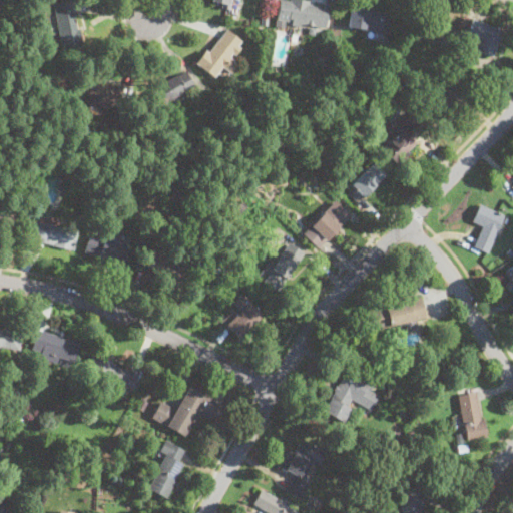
[(71,0),(79,44),(61,47),(53,2),(65,0),(71,0)]
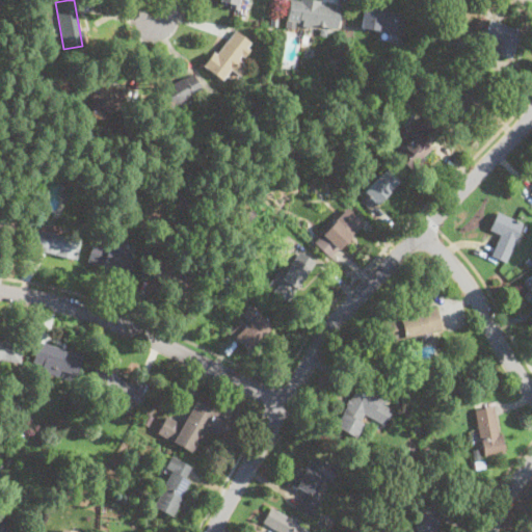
[(239,0),(238,8),(233,7),(233,4),(218,2),(218,0),(239,0)]
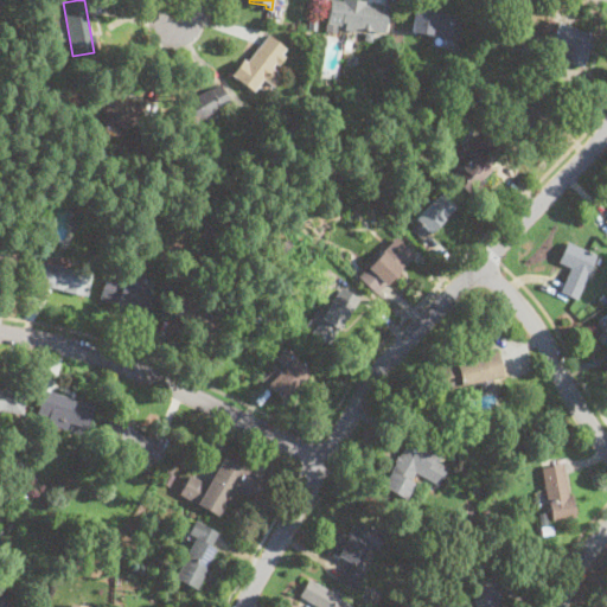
[(365,0),(365,5),(383,7),(379,32),(358,30),(358,25),(326,25),(328,0),(365,0)]
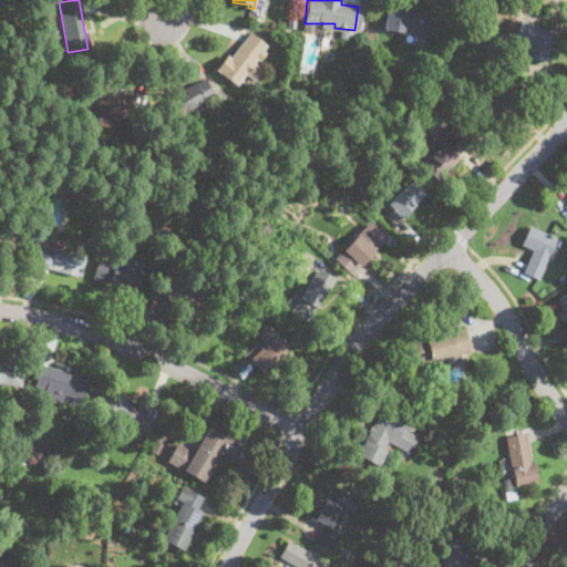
[(428,37),(384,30),(388,7),(431,13),(428,37)]
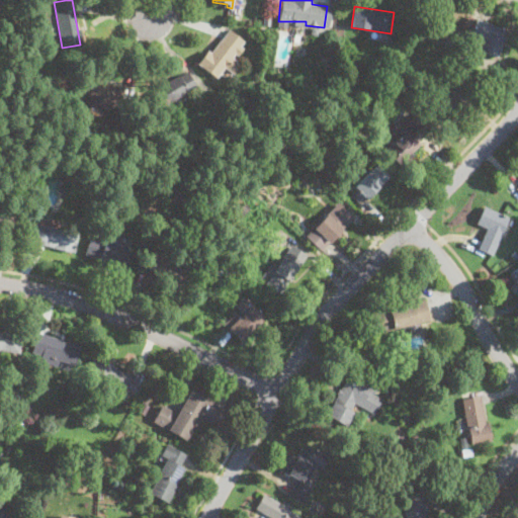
[(269,24),(262,23),(263,13),(270,14),(269,24)]
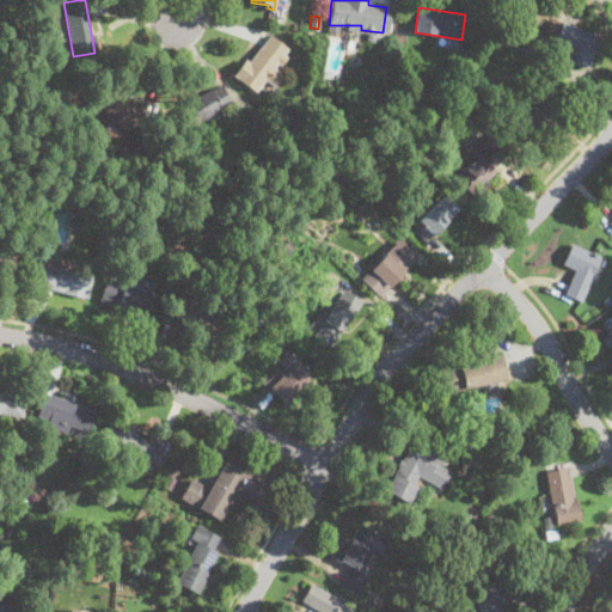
[(587,69),(565,62),(571,47),(555,41),(562,23),(599,36),(587,69)]
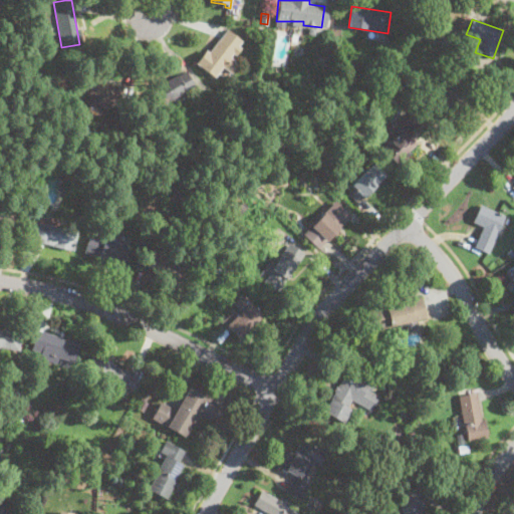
[(241,47),(235,55),(233,53),(230,57),(239,64),(231,74),(222,67),(214,77),(196,63),(207,50),(210,52),(227,29),(242,41),(238,45),(241,47)]
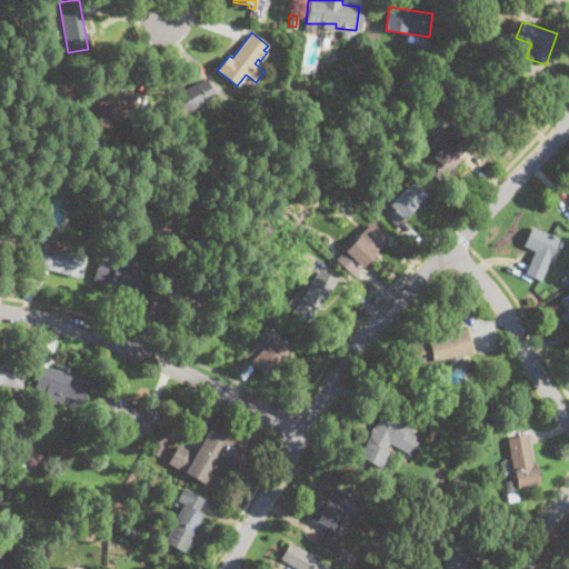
[(502,45),(499,57),(487,53),(489,41),(502,45)]
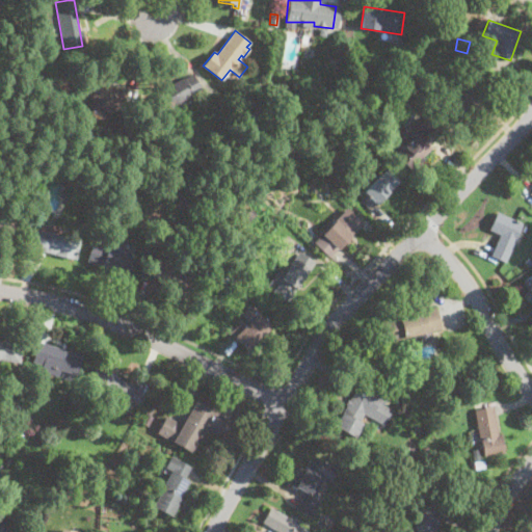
[(336,58),(335,65),(327,64),(329,57),(336,58)]
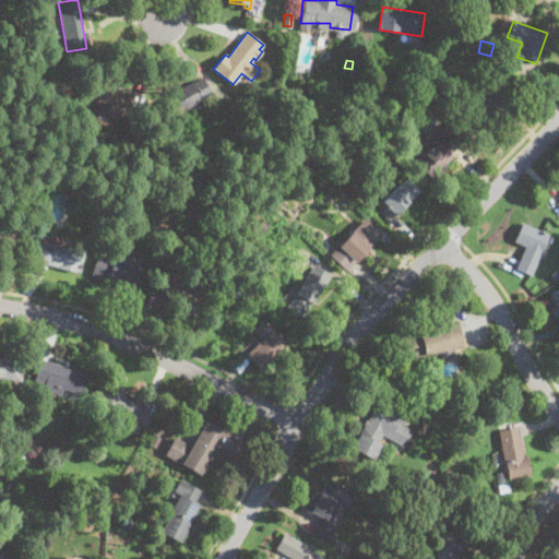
[(170,117),(161,98),(203,76),(212,95),(170,117)]
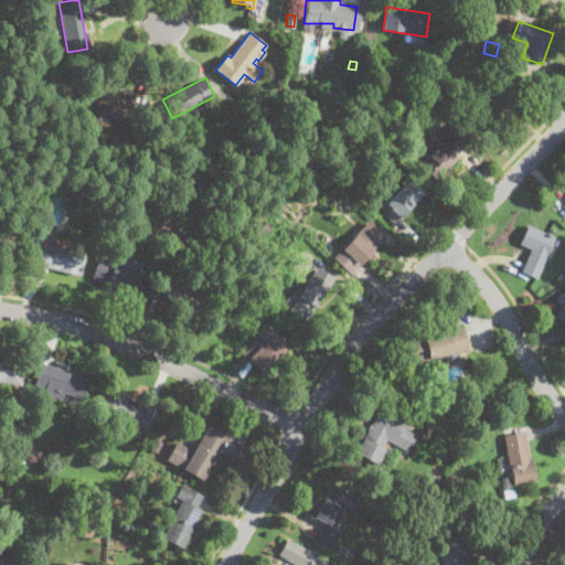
[(473,92),(467,86),(473,78),(480,85),(473,92)]
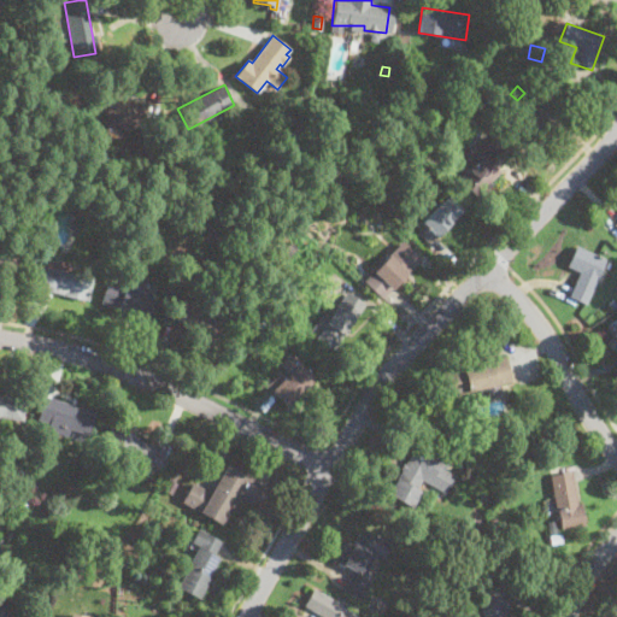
[(145,106),(135,134),(106,123),(110,113),(101,110),(110,88),(125,94),(123,99),(145,106)]
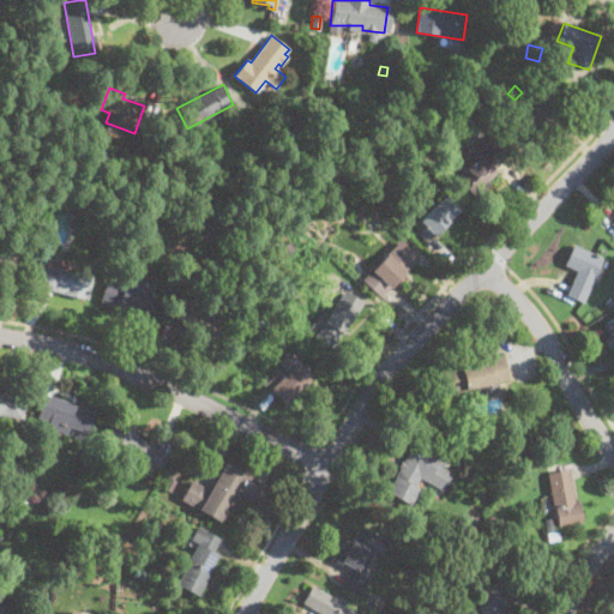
[(477,199),(455,179),(469,163),(462,156),(482,134),(506,157),(495,169),(498,172),(489,181),(492,184),(477,199)]
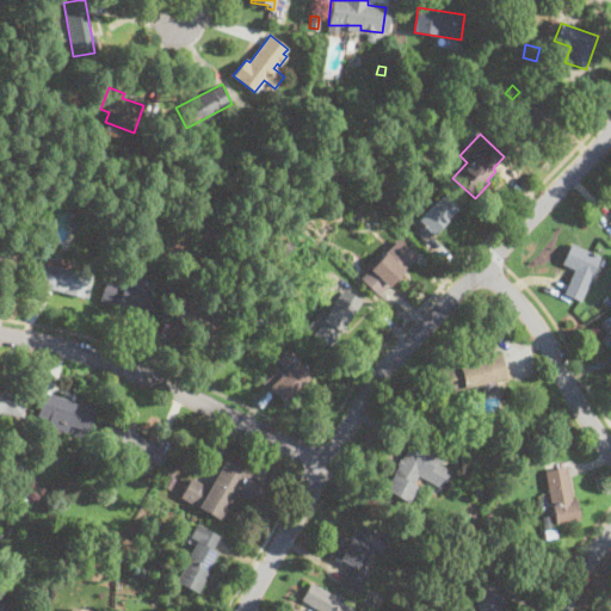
[(432,236),(417,222),(444,193),(460,209),(432,236)]
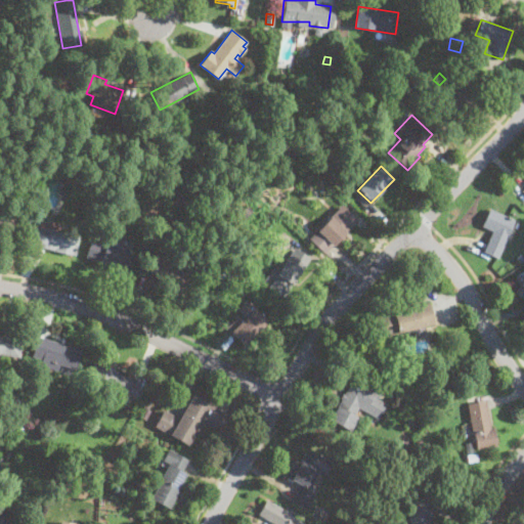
[(18,175),(16,191),(6,189),(9,174),(18,175)]
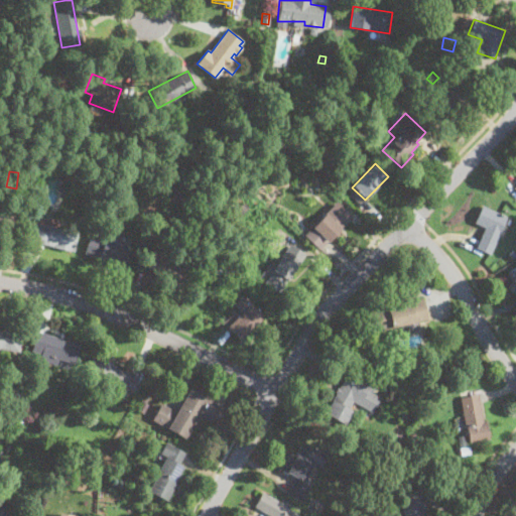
[(248,207),(238,215),(234,209),(243,201),(248,207)]
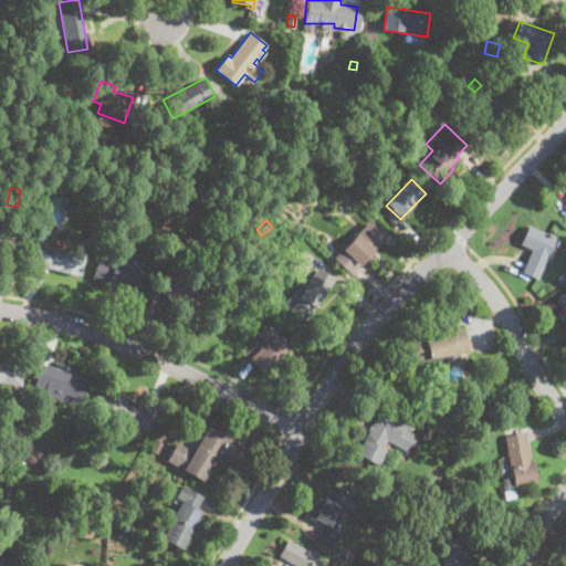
[(352,272),(335,257),(368,221),(385,238),(352,272)]
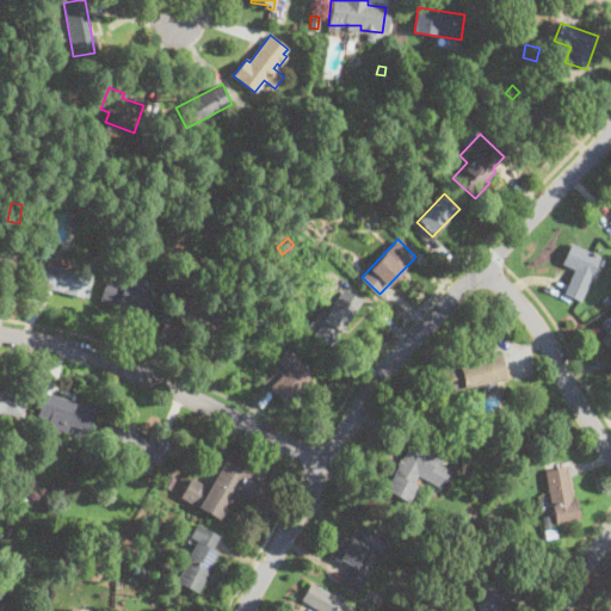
[(0,244),(12,245),(10,269),(1,267),(1,275),(0,273),(0,244)]
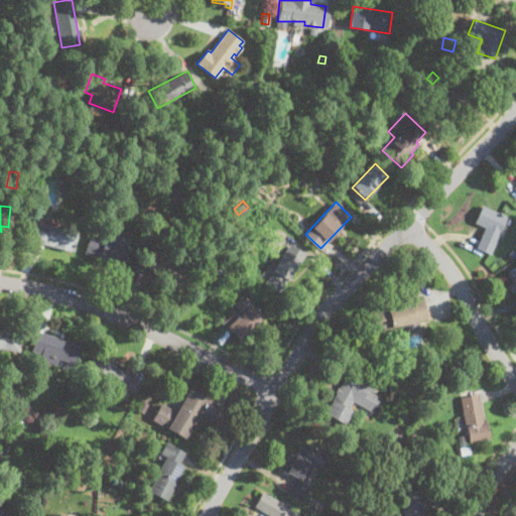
[(490,254),(476,248),(485,229),(474,224),(482,206),(507,217),(490,254)]
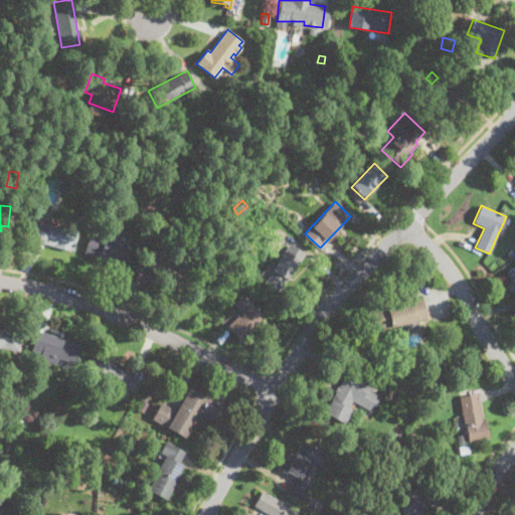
[(240,223),(235,230),(227,224),(232,218),(240,223)]
